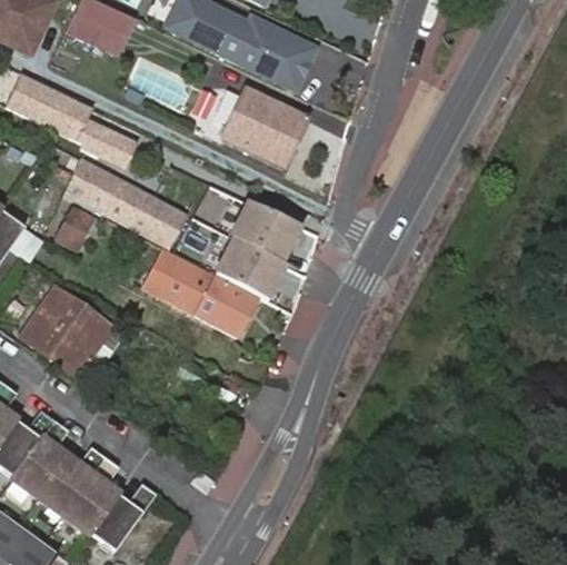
[(33,26),(46,0),(0,0),(0,35),(30,50),(41,29),(33,26)]
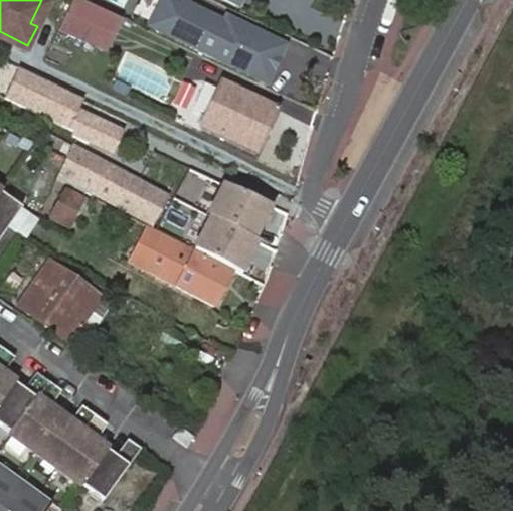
[(48,2),(43,0),(41,0),(30,23),(37,26),(48,2)]
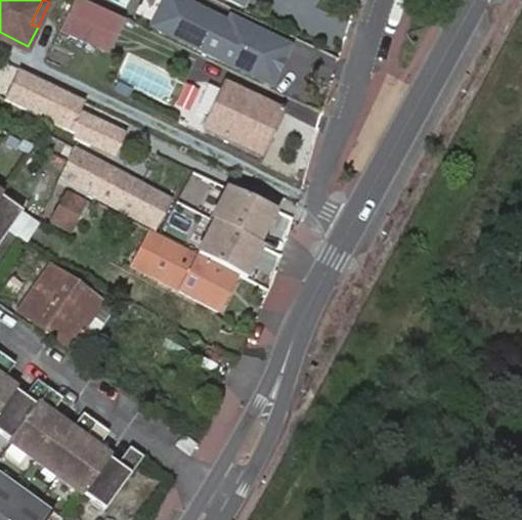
[(103,49),(120,18),(84,0),(74,0),(68,11),(95,25),(87,41),(103,49)]
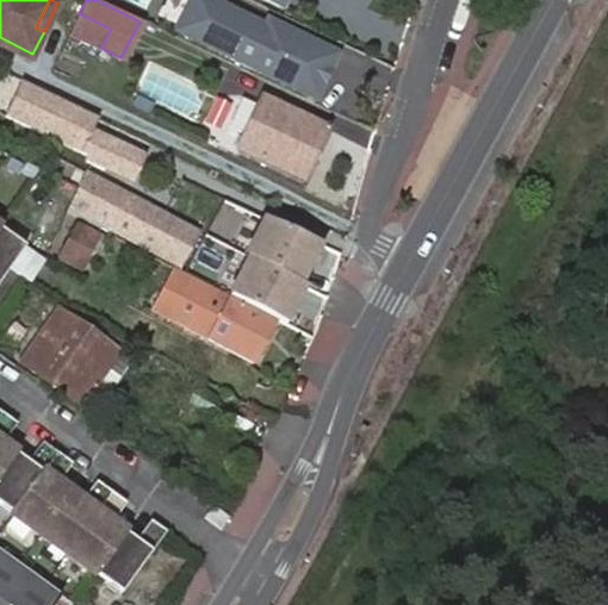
[(247,63),(268,20),(225,0),(191,0),(178,29),(247,63)]
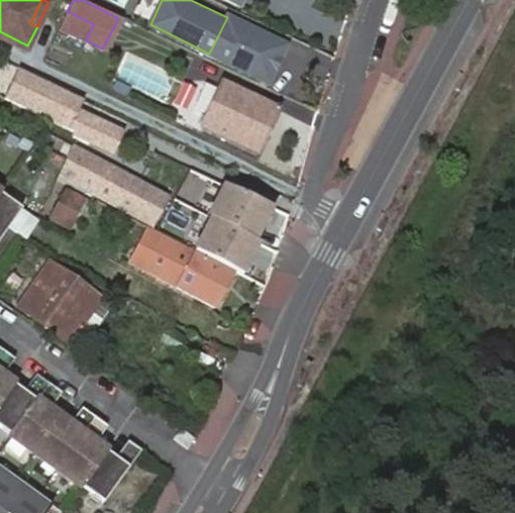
[(289,40),(229,13),(227,17),(209,54),(270,82),(289,40)]
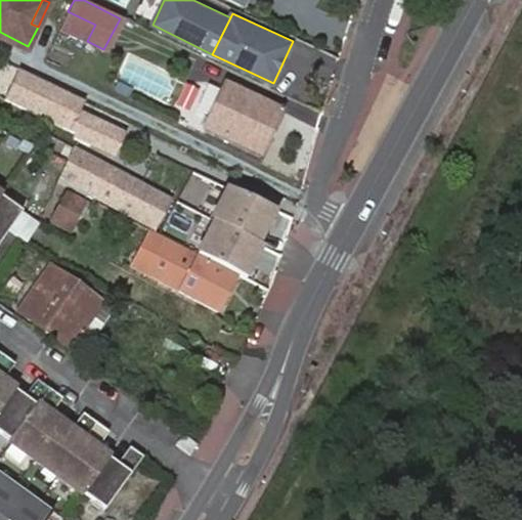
[(126,54),(118,80),(169,95),(177,70),(126,54)]
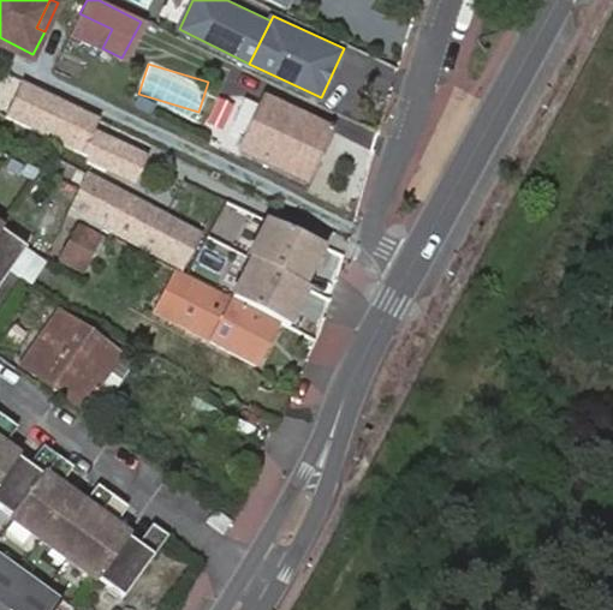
[(100,114),(24,78),(6,113),(82,149),(81,153),(138,180),(150,153),(94,126),(100,114)]
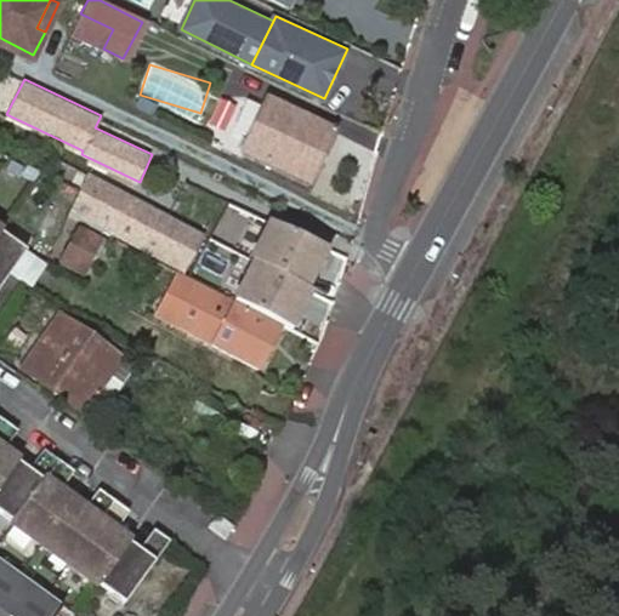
[(251,150),(313,180),(336,130),(274,98),(251,150)]
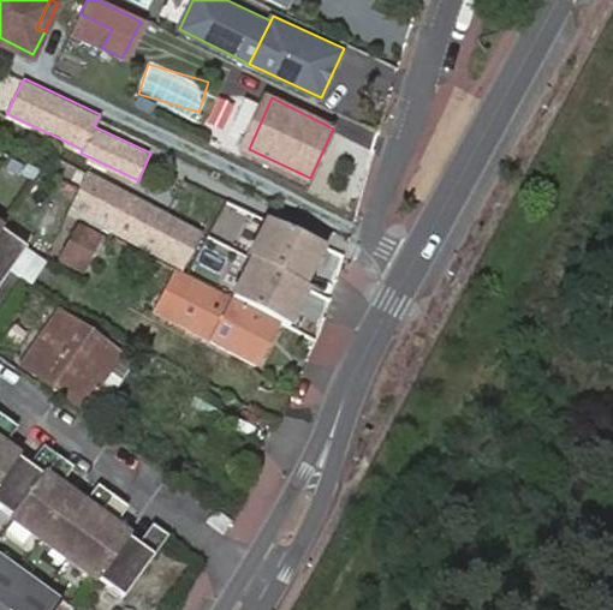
[(67,210),(82,217),(97,177),(83,171),(79,181),(67,210)]
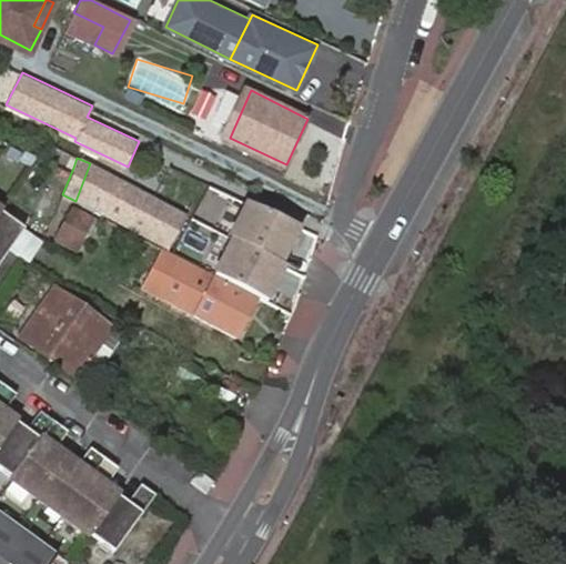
[(104,210),(170,243),(187,211),(120,178),(90,163),(76,201),(102,214),(104,210)]
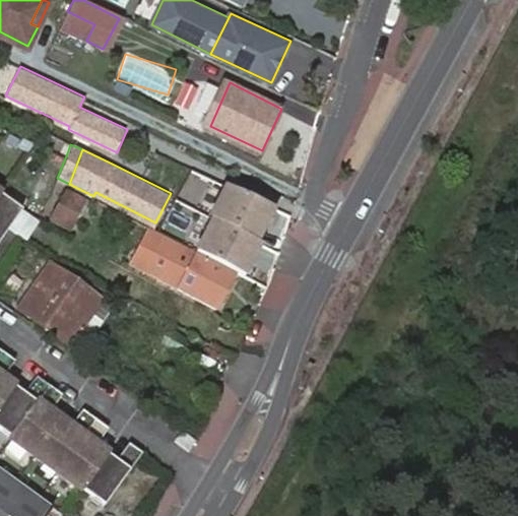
[(224,180),(194,250),(234,271),(247,277),(278,206),(224,180)]
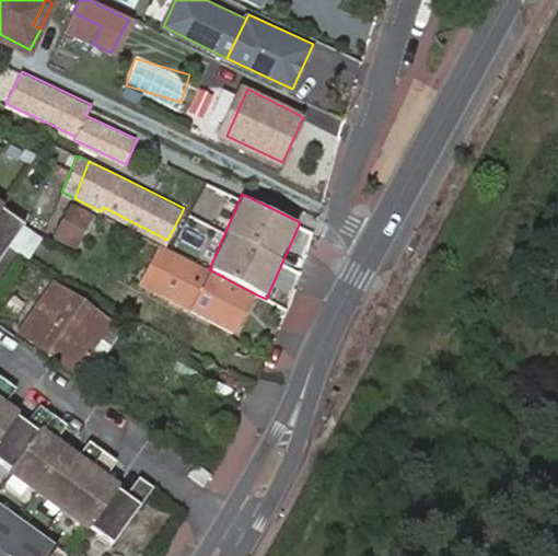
[(74,243),(90,215),(64,201),(48,230),(74,243)]
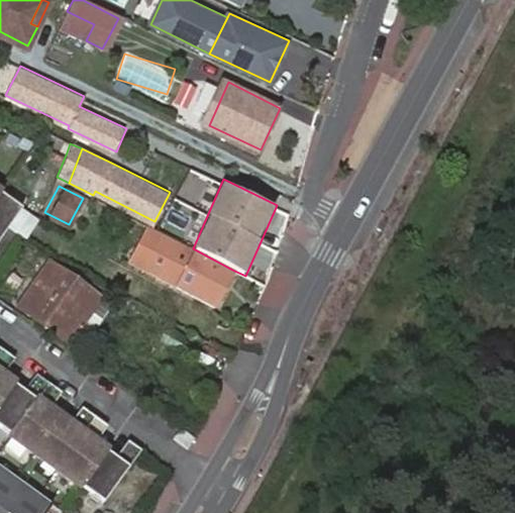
[(0,240),(13,222),(24,206),(0,189),(0,240)]
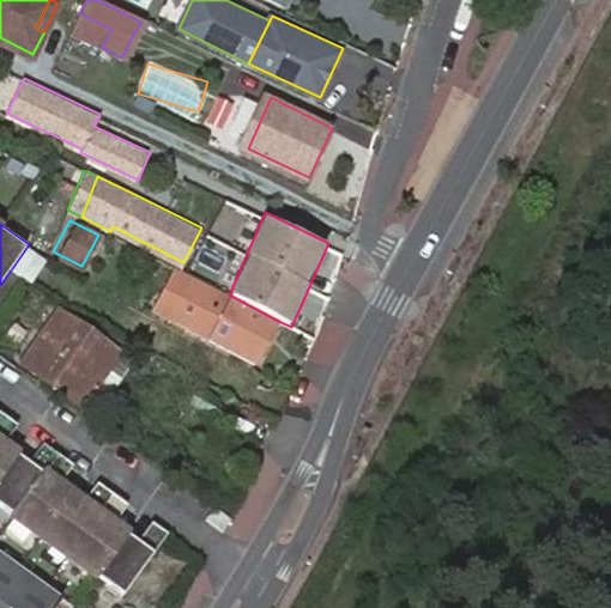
[(49,259),(47,257),(29,244),(16,263),(37,279),(52,260),(49,259)]
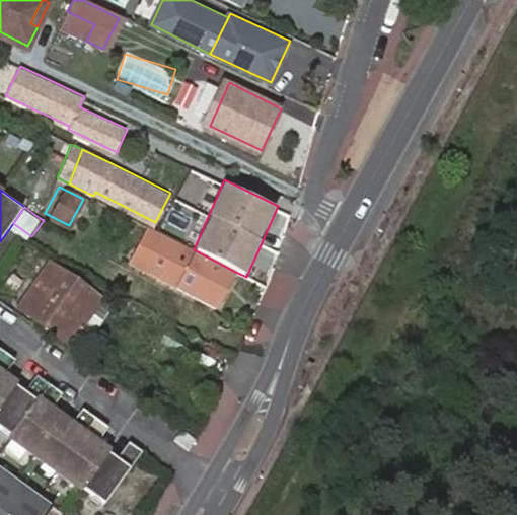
[(161,270),(182,281),(179,284),(217,304),(233,271),(194,249),(148,226),(147,227),(139,243),(150,248),(142,265),(160,274),(161,270)]
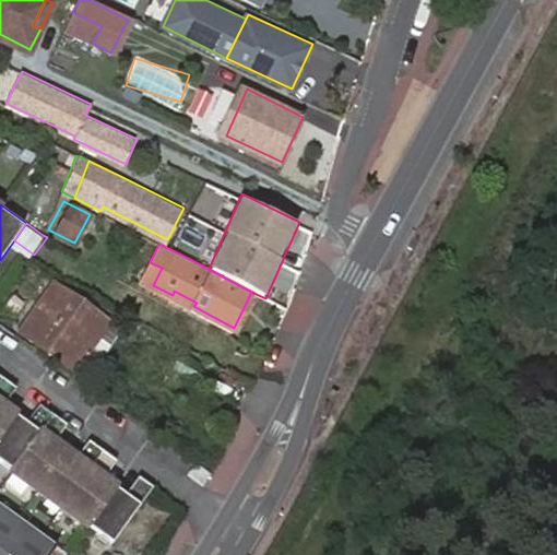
[(99,330),(108,316),(91,304),(58,281),(24,330),(73,365),(99,330)]
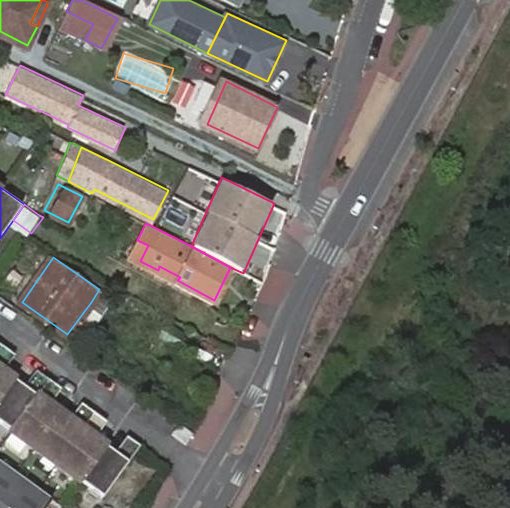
[(112,298),(99,289),(91,302),(67,334),(82,346),(112,298)]
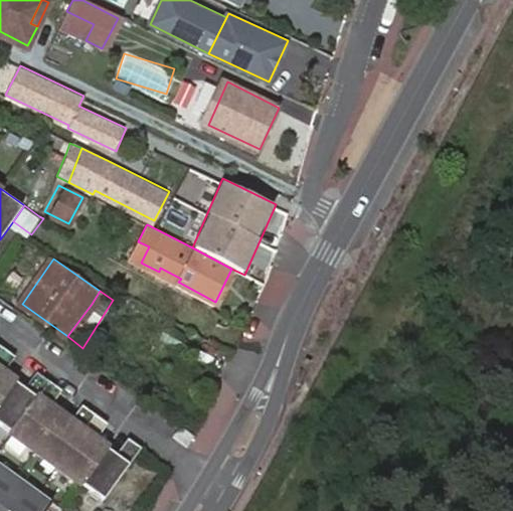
[(0,423),(105,500),(142,447),(129,437),(116,455),(107,458),(107,449),(103,446),(95,449),(95,440),(107,421),(82,403),(69,421),(61,423),(61,414),(58,412),(49,414),(50,406),(61,388),(37,371),(25,389),(15,391),(16,382),(12,379),(3,381),(4,373),(15,355),(0,344),(0,423)]
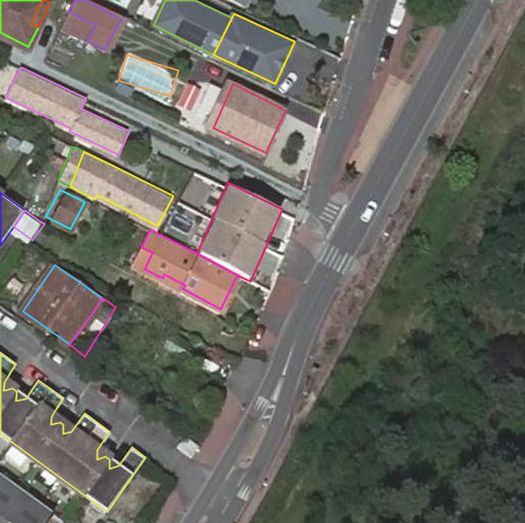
[(12,388),(4,382),(3,390),(12,388)]
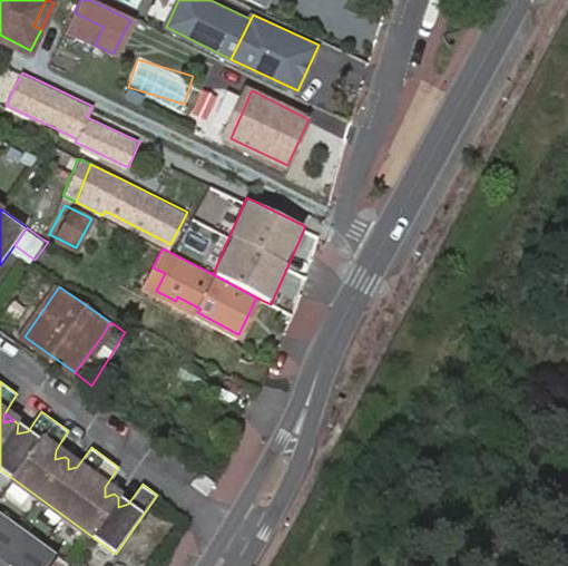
[(28,431),(18,423),(17,433),(28,431)]
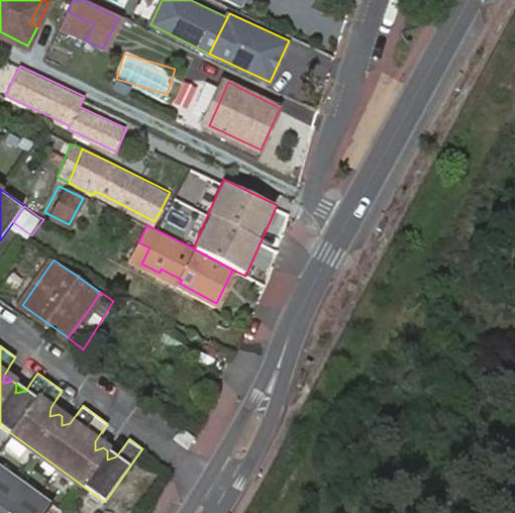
[(59,414),(50,408),(49,416),(59,414)]
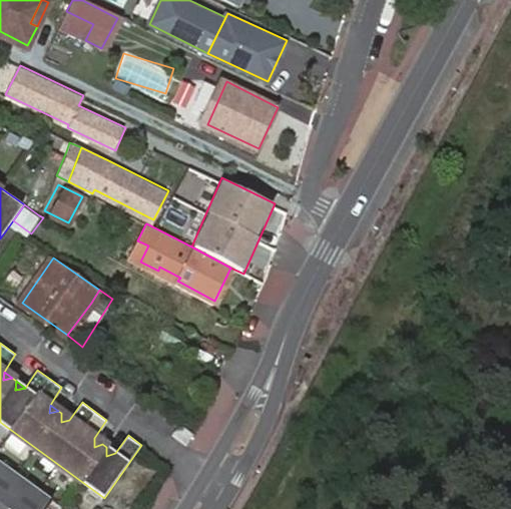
[(69,420),(61,413),(61,422),(69,420)]
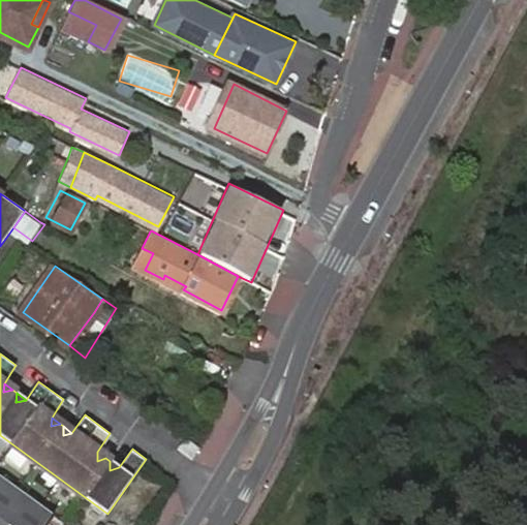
[(194,455),(202,444),(187,434),(180,444),(194,455)]
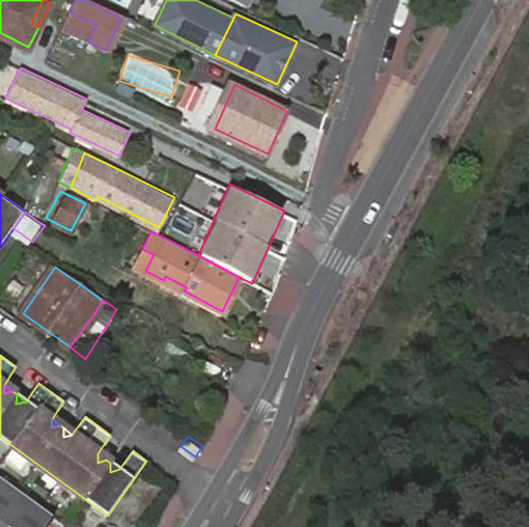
[(106,460),(98,453),(98,463),(106,460)]
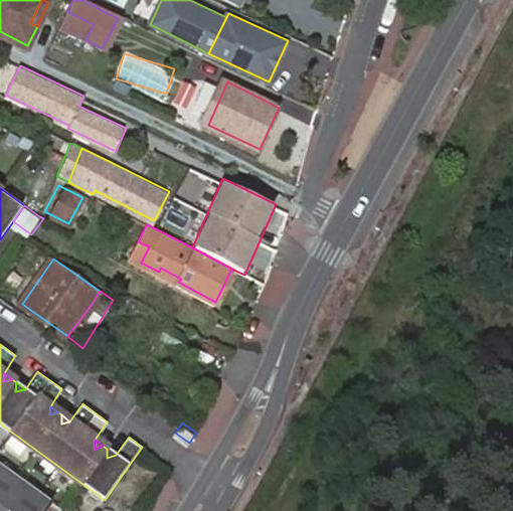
[(116,455),(107,449),(107,458),(116,455)]
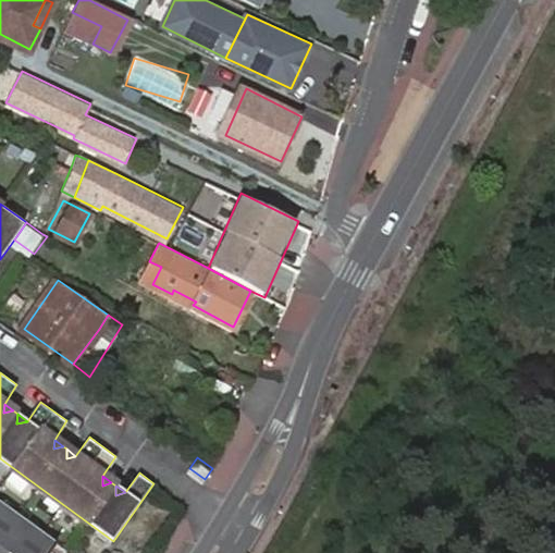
[(14,552),(31,531),(5,506),(0,513),(0,552),(14,552)]
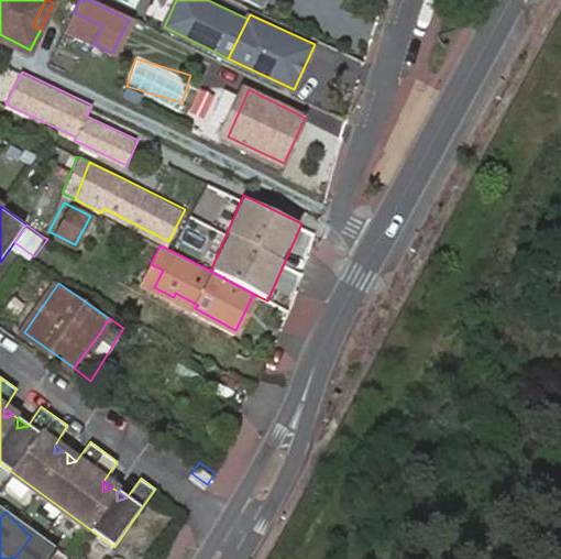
[(14,558),(25,558),(37,541),(31,537),(14,558)]
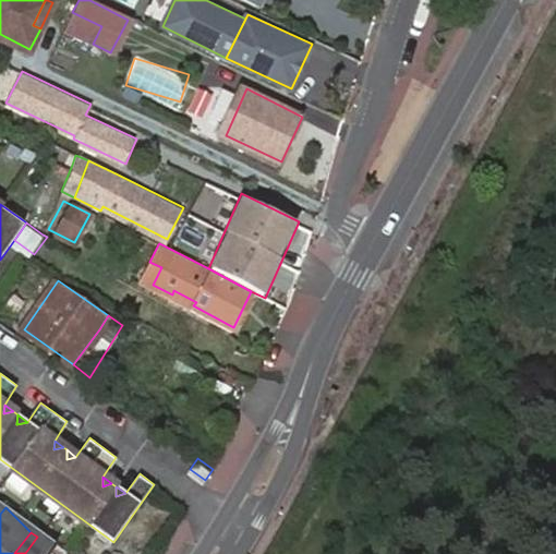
[(62,553),(37,537),(25,553),(62,553)]
